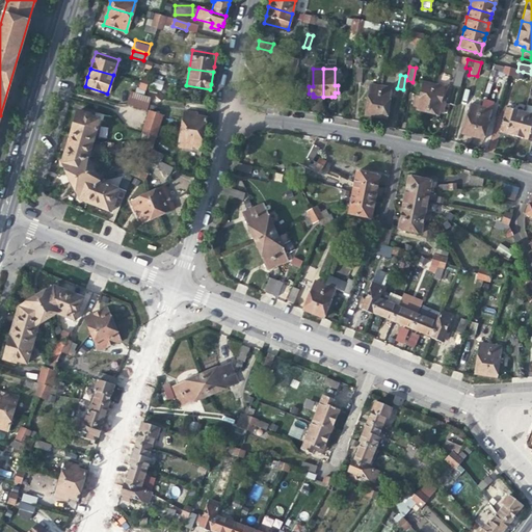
[(155,78),(152,87),(161,90),(164,81),(155,78)]
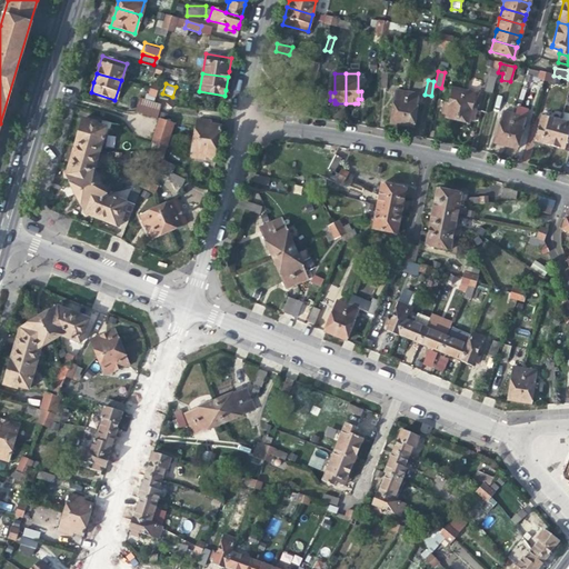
[(448,118),(456,120),(462,90),(451,88),(448,102),(443,101),(441,112),(446,113),(445,117),(448,118)]
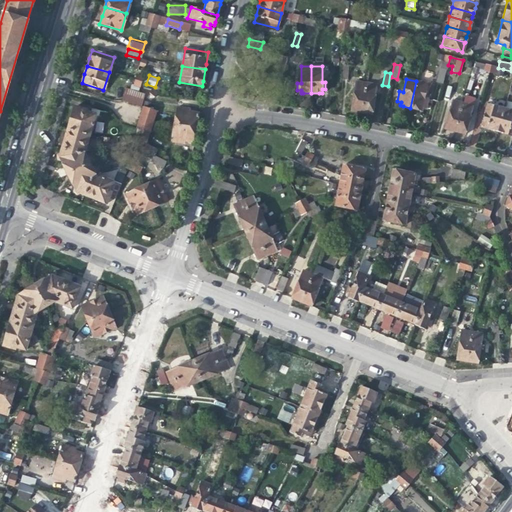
[(433,92),(440,94),(443,81),(436,79),(433,92)]
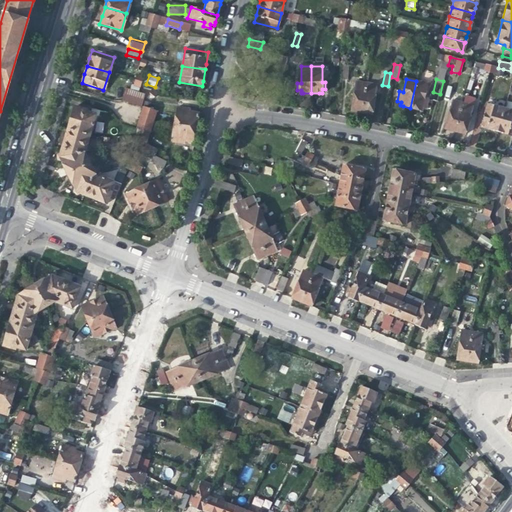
[(426,83),(416,81),(410,108),(417,110),(420,110),(421,107),(425,108),(427,98),(423,97),(426,83)]
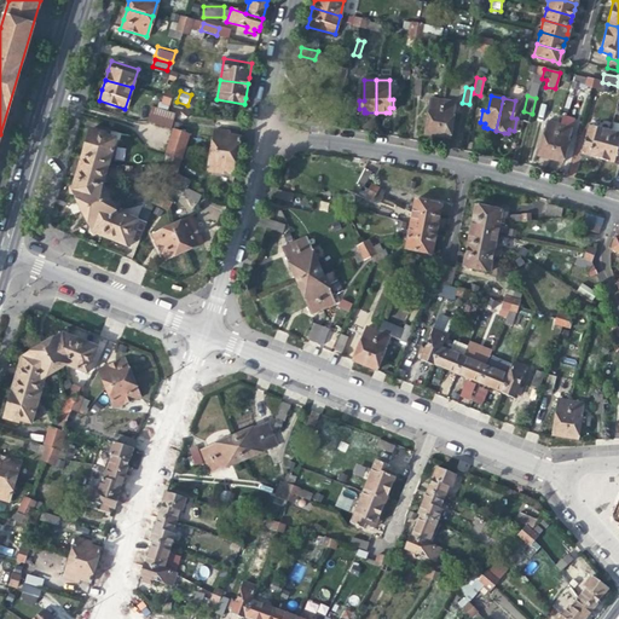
[(429,136),(435,137),(441,100),(429,99),(423,134),(429,136)]
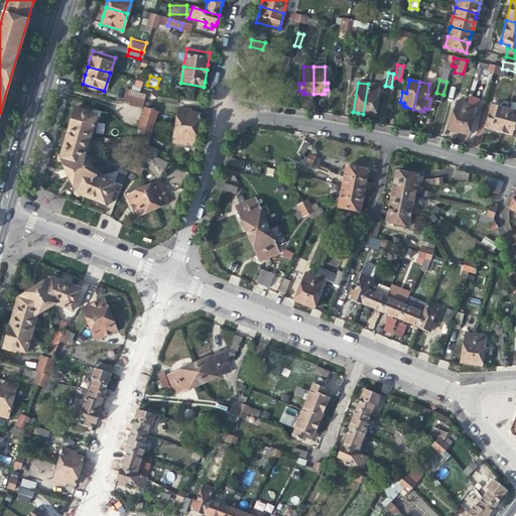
[(379,86),(368,84),(363,114),(371,115),(374,115),(379,86)]
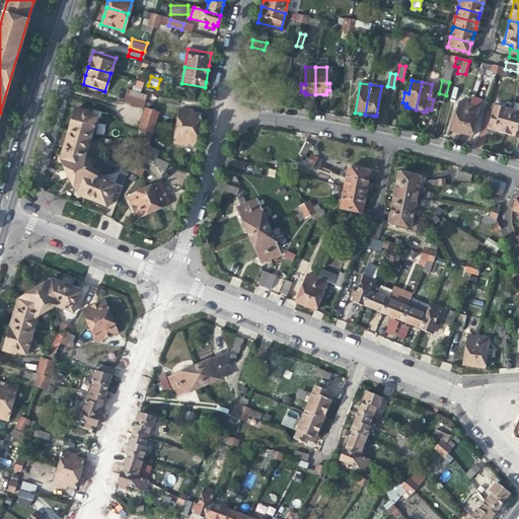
[(143,108),(147,95),(140,93),(127,89),(123,101),(143,108)]
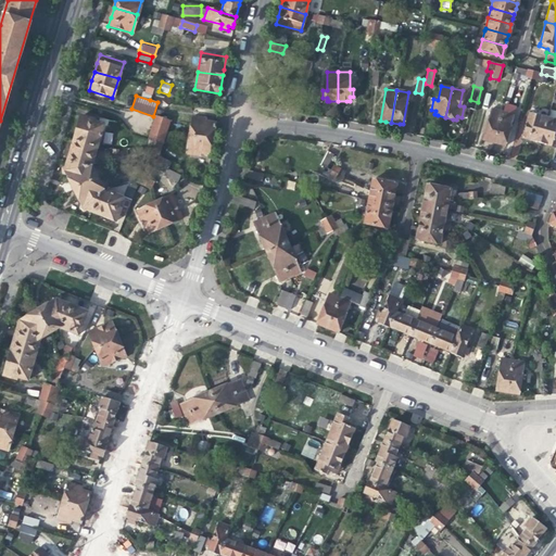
[(169,101),(165,97),(159,106),(164,110),(169,101)]
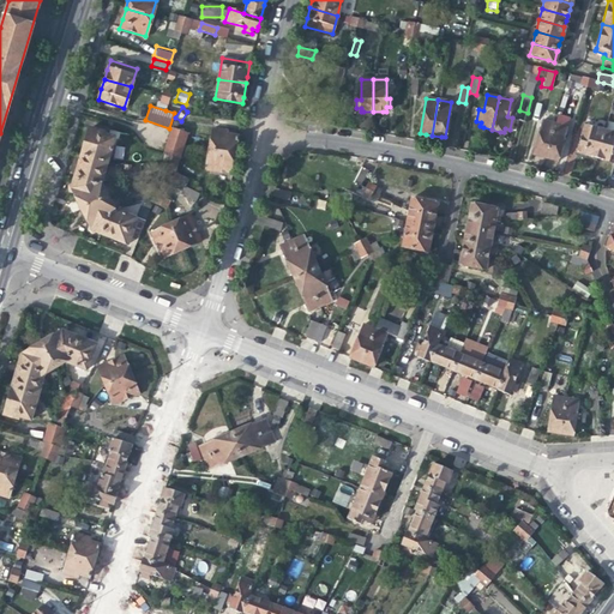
[(539,156),(545,158),(554,124),(543,120),(533,155),(539,156)]
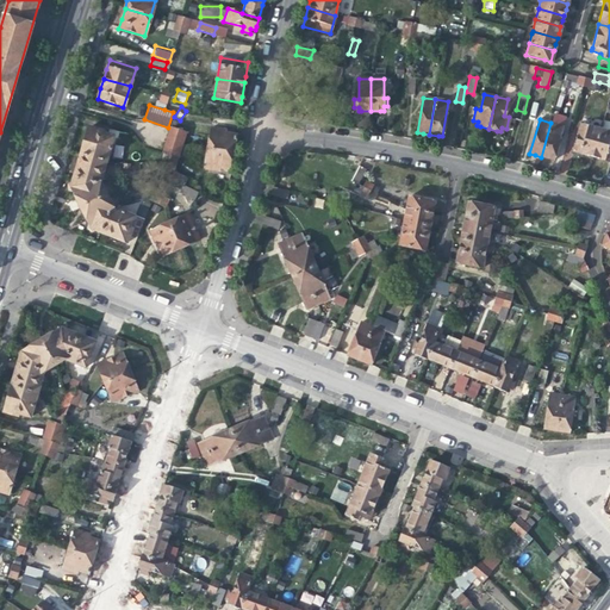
[(564,126),(551,123),(541,157),(549,160),(553,161),(564,126)]
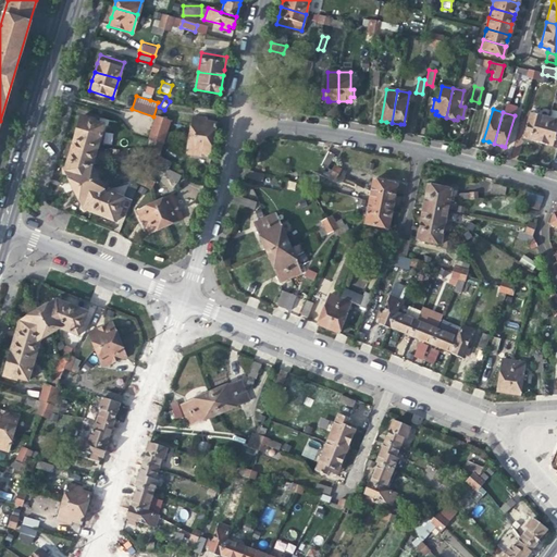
[(533,141),(540,144),(547,119),(530,113),(522,138),(533,141)]
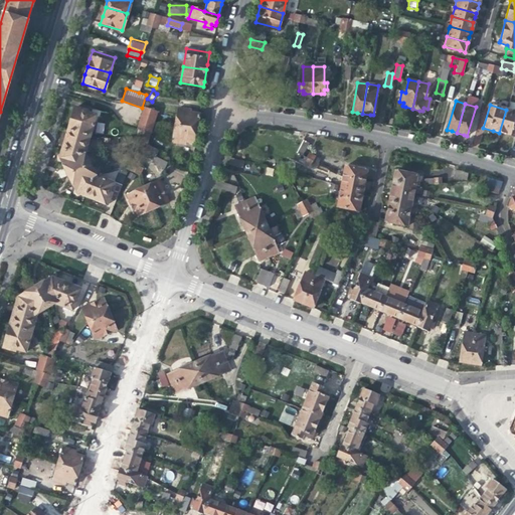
[(137,129),(145,131),(150,133),(153,123),(156,112),(144,108),(140,120),(137,129)]
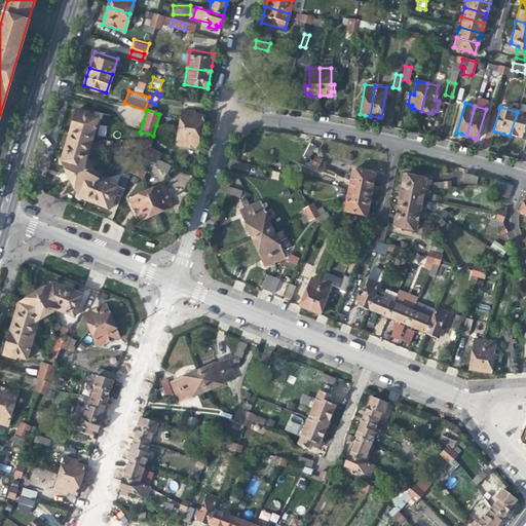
[(72,122),(69,135),(90,141),(97,120),(88,117),(88,115),(76,111),(72,122)]
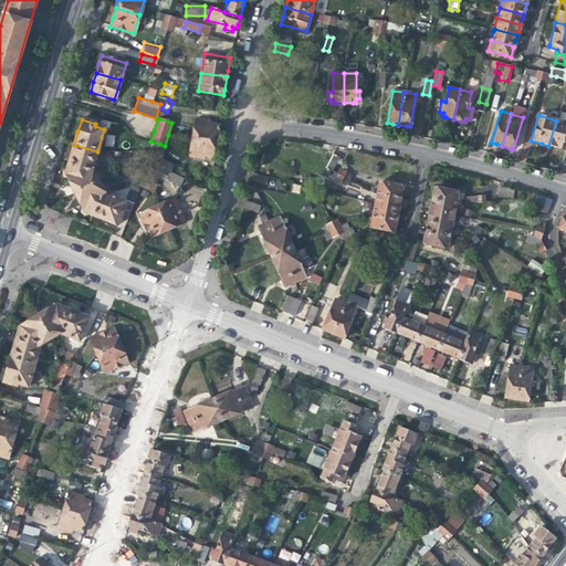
[(195,119),(192,137),(216,142),(218,132),(219,126),(208,124),(208,121),(195,119)]
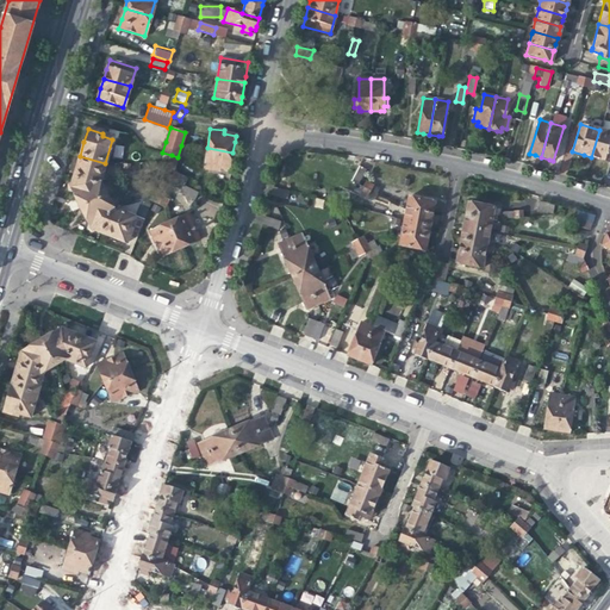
[(609,132),(599,130),(591,157),(602,160),(609,162),(609,132)]
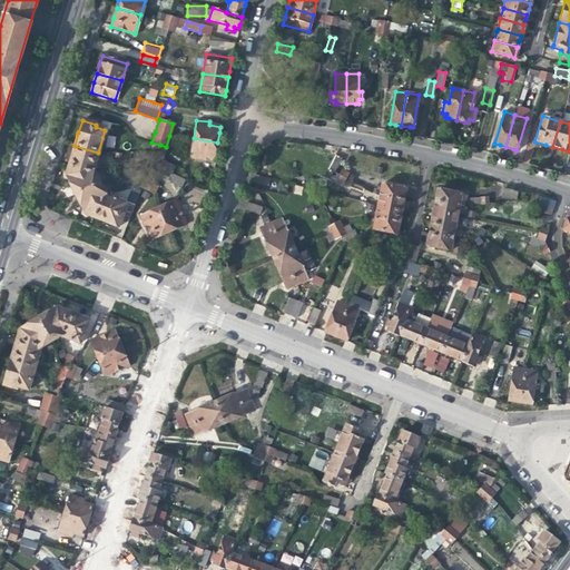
[(216,153),(217,143),(194,138),(190,157),(204,159),(205,157),(215,158),(216,153)]
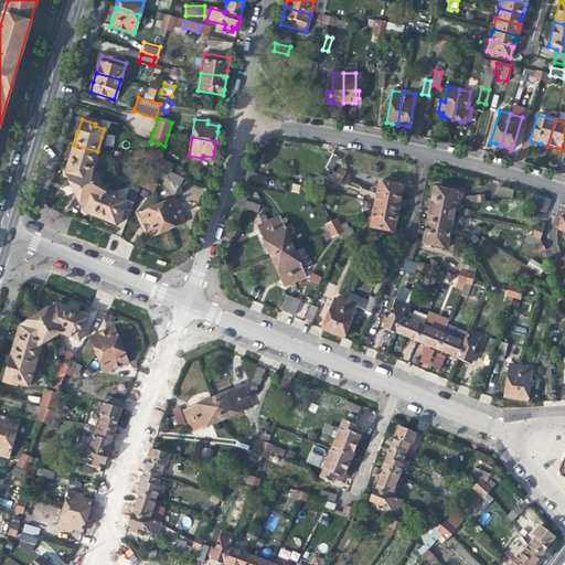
[(92,171),(97,151),(74,145),(72,153),(68,163),(77,167),(77,169),(82,170),(83,168),(92,171)]
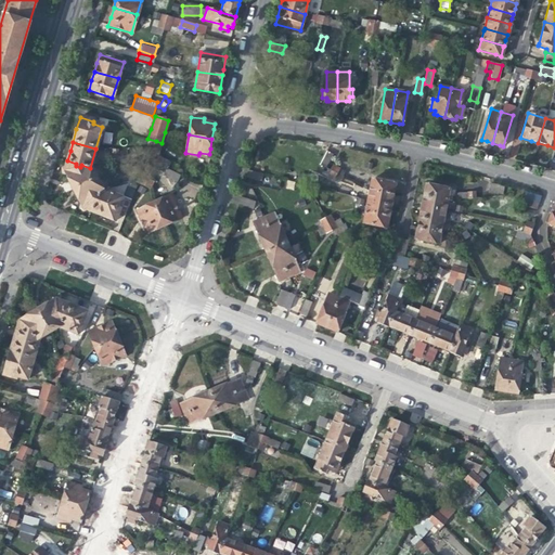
[(325,151),(319,164),(326,168),(333,155),(325,151)]
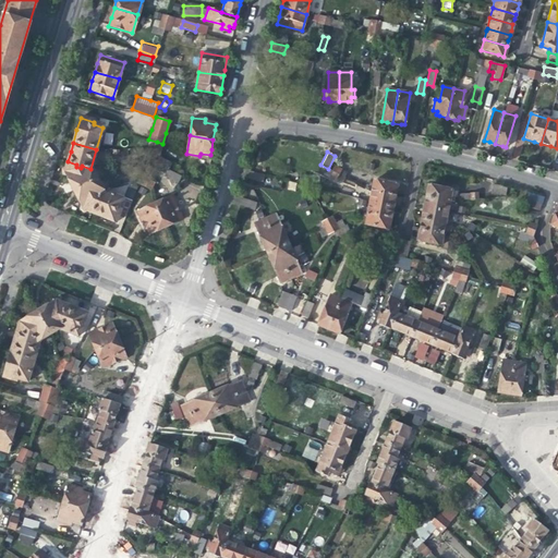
[(325,174),(328,169),(320,165),(310,159),(307,165),(325,174)]
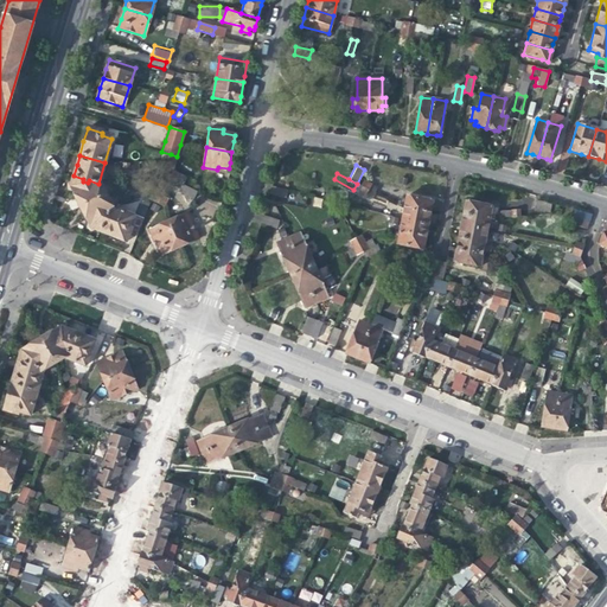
[(193,181),(178,174),(174,180),(190,187),(193,181)]
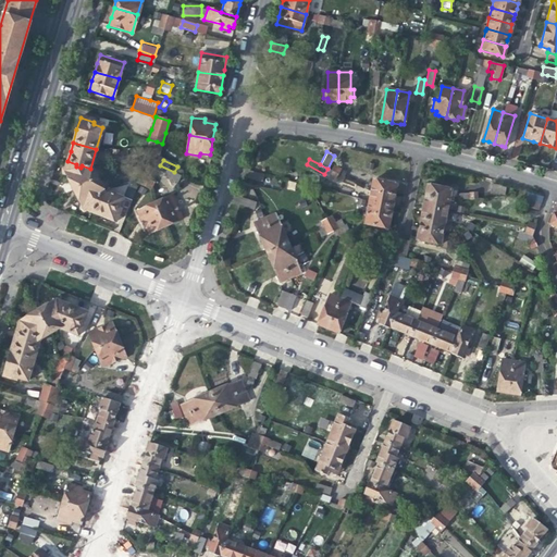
[(96,180),(90,169),(82,165),(81,168),(76,166),(76,164),(67,161),(65,166),(62,170),(62,175),(67,176),(70,181),(75,190),(96,180)]
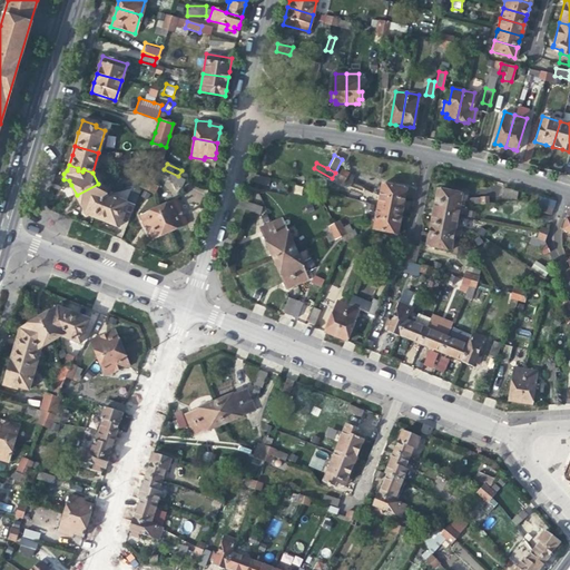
[(170,174),(168,179),(180,186),(184,179),(170,174)]
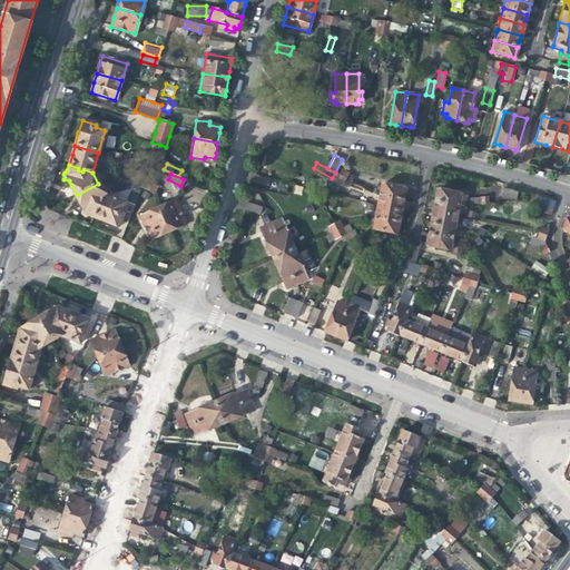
[(254,175),(252,183),(267,186),(269,178),(254,175)]
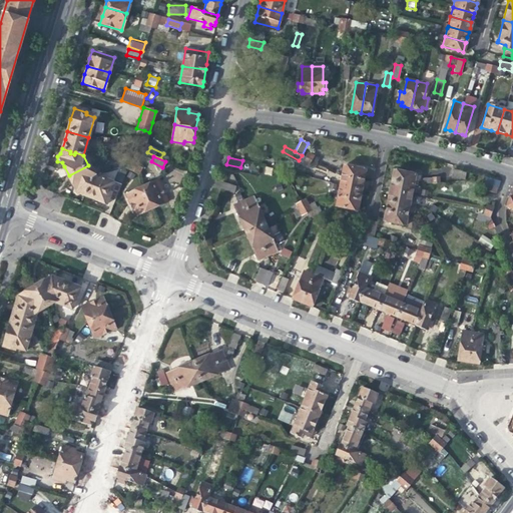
[(80,193),(84,194),(88,182),(94,175),(88,165),(69,175),(72,181),(76,189),(74,192),(77,194),(80,193)]
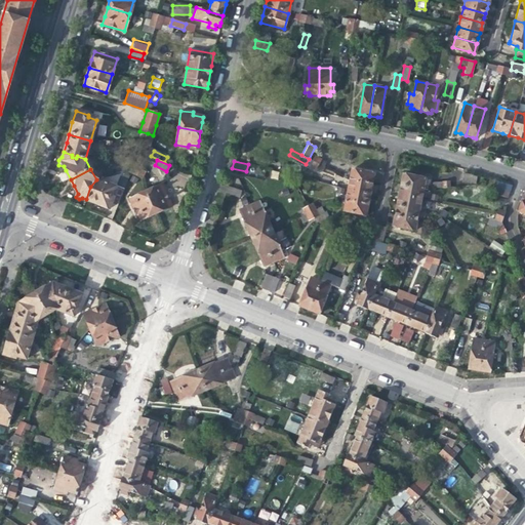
[(352,169),(350,179),(371,184),(372,178),(373,173),(352,169)]
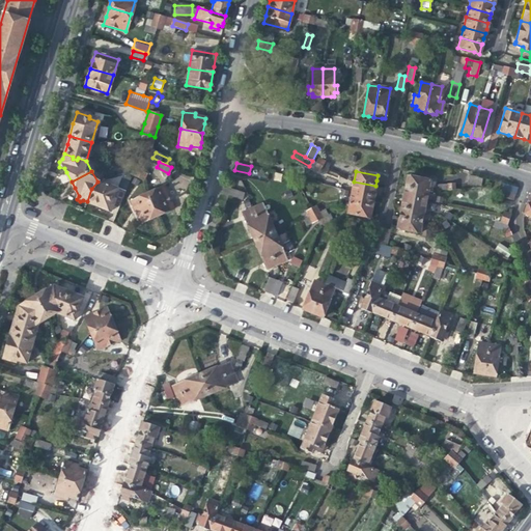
[(126,191),(131,178),(123,175),(118,188),(126,191)]
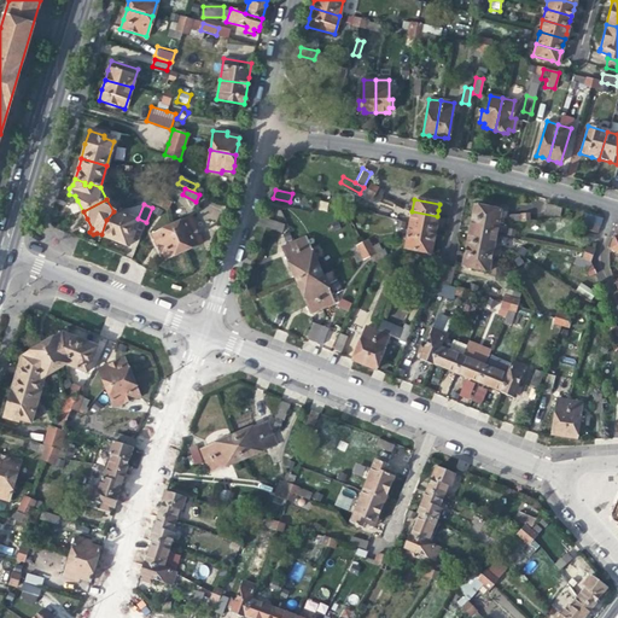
[(472,211),(471,219),(497,222),(500,211),(473,207),(472,211)]
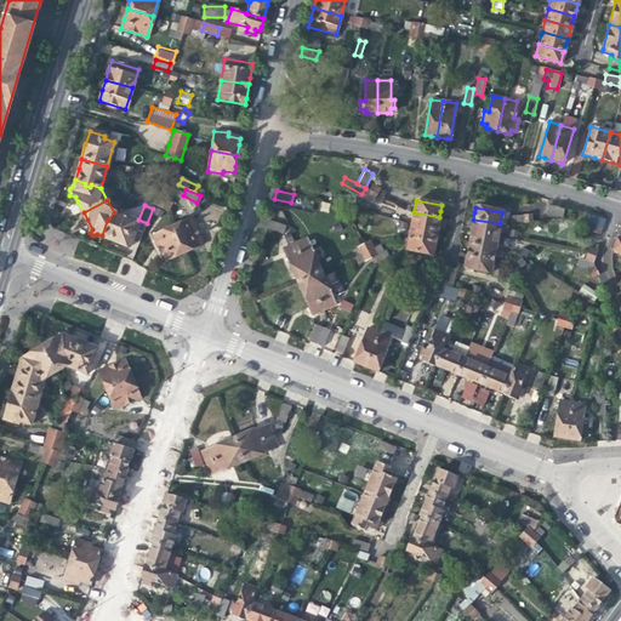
[(136,221),(114,212),(107,221),(102,235),(113,240),(129,246),(135,232),(131,231),(136,221)]
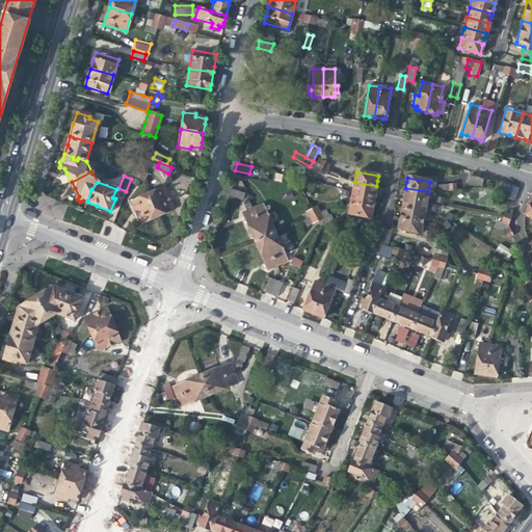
[(374,192),(376,186),(354,182),(352,192),(373,196),(374,192)]
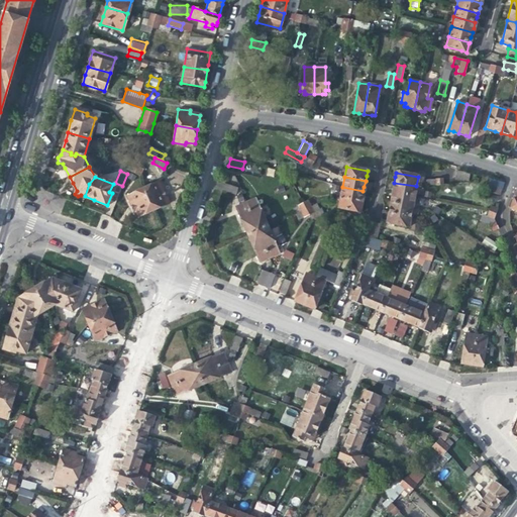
[(490,179),(488,185),(486,191),(499,196),(503,183),(490,179)]
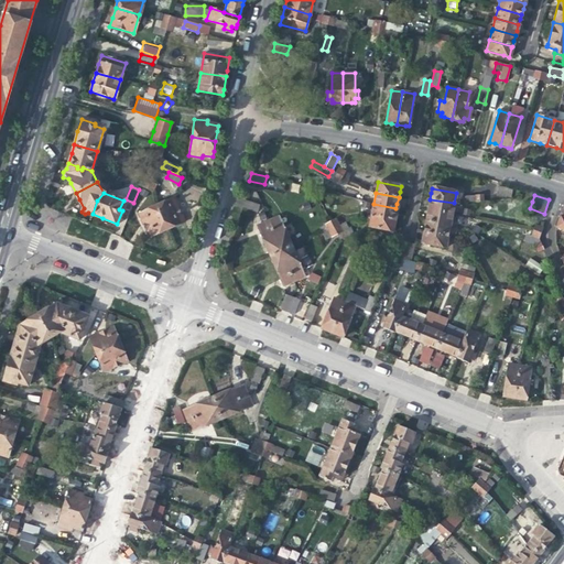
[(173,197),(155,205),(166,229),(184,221),(180,213),(173,197)]
